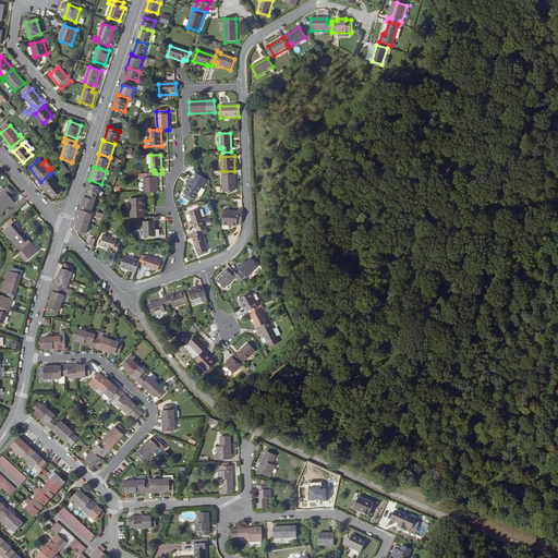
[(234,171),(222,171),(223,192),(234,191),(234,171)]
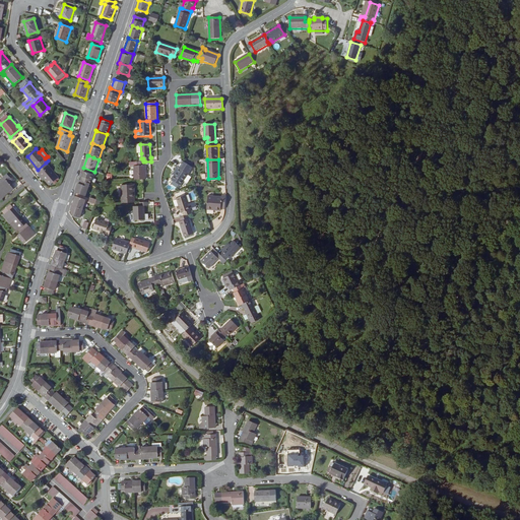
[(137,163),(137,166),(134,166),(135,180),(142,180),(145,180),(145,161),(143,161),(137,163)]
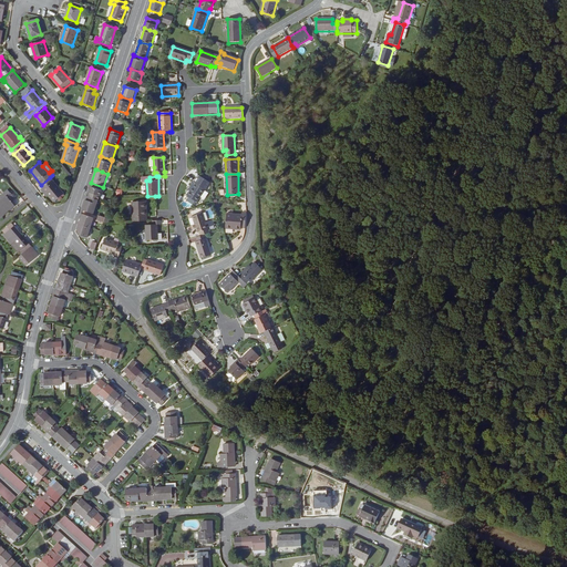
[(41,185),(40,186),(54,203),(64,194),(50,177),(41,185)]
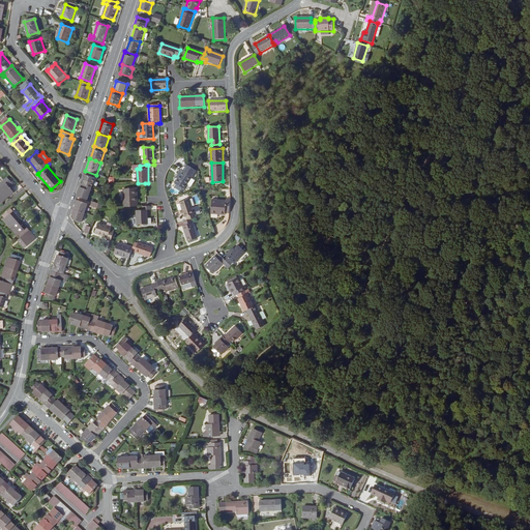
[(198,172),(198,168),(193,168),(188,166),(184,173),(182,172),(175,183),(184,189),(197,172),(198,172)]
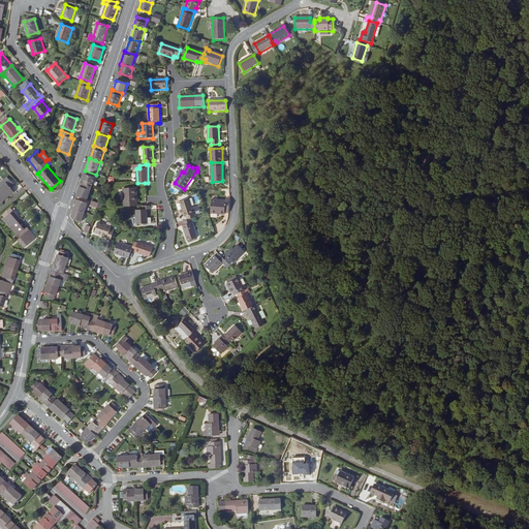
[(86,172),(82,184),(92,187),(96,175),(86,172)]
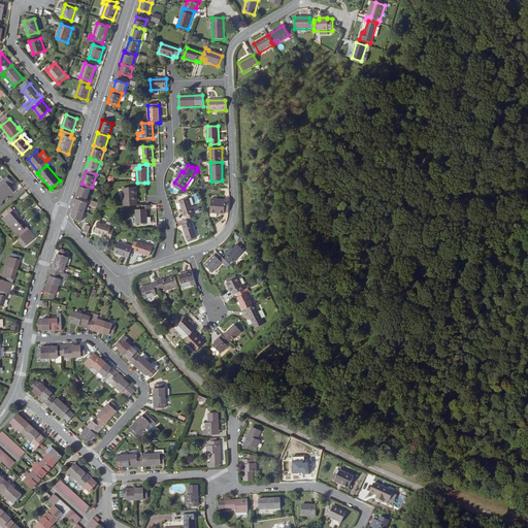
[(0,188),(8,197),(18,189),(10,179),(9,179),(7,176),(0,183),(0,188)]
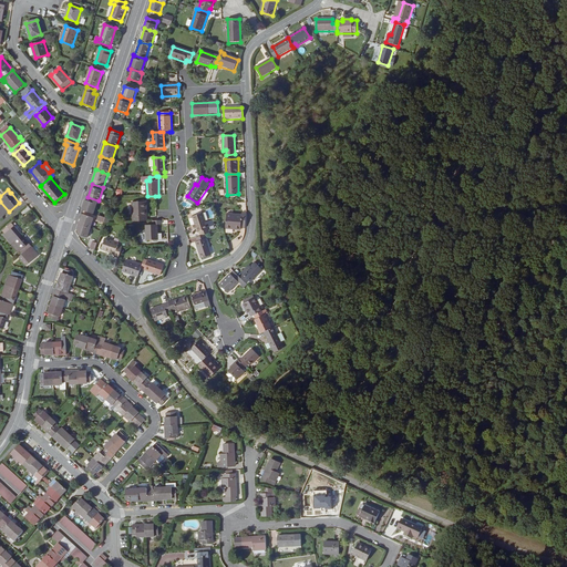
[(94,214),(99,200),(88,197),(86,197),(82,210),(94,214)]
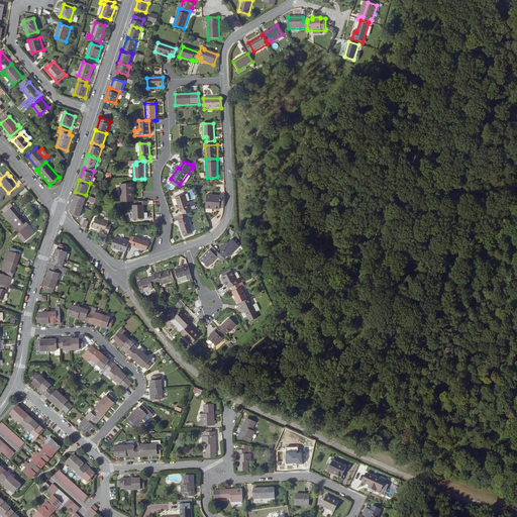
[(120,185),(121,203),(134,202),(133,184),(120,185)]
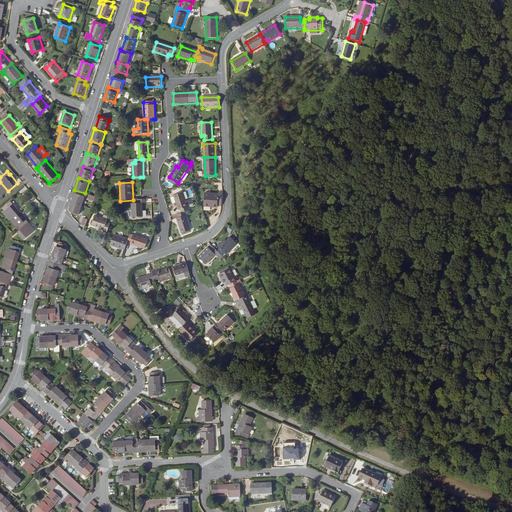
[(180,210),(181,213),(185,212),(189,211),(183,193),(174,196),(179,210),(180,210)]
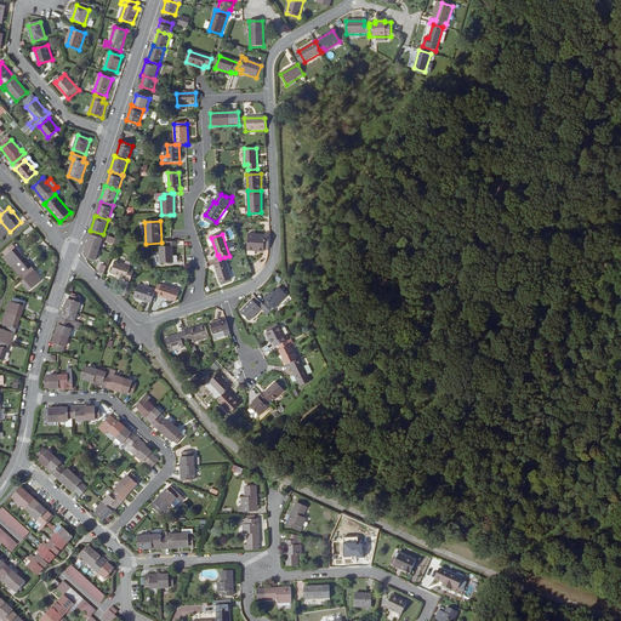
[(268,251),(269,234),(265,234),(265,237),(249,235),(248,250),(263,252),(265,250),(268,251)]
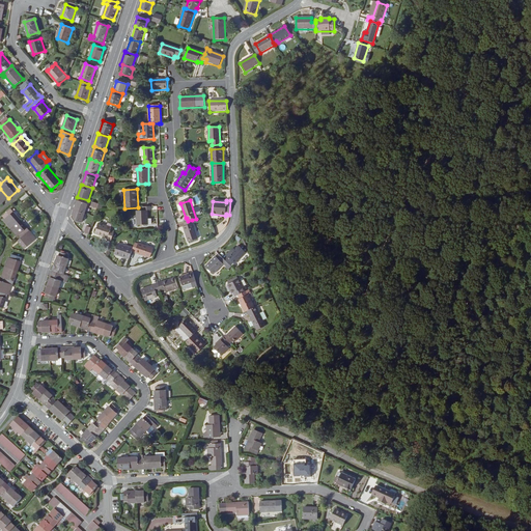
[(74,211),(84,214),(87,204),(77,201),(74,211)]
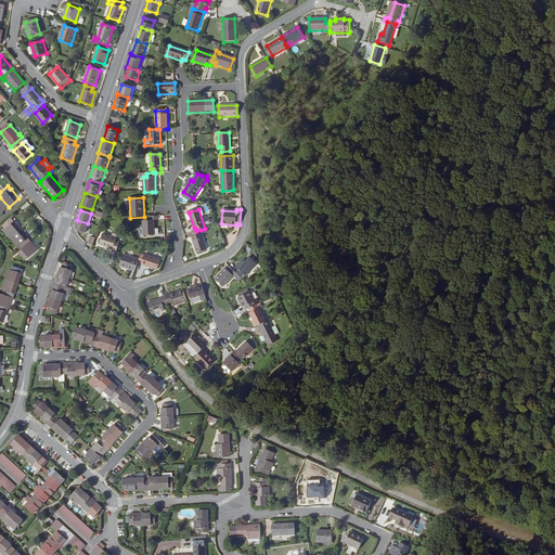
[(153,217),(149,217),(150,221),(142,221),(143,235),(155,235),(154,220),(157,220),(157,216),(153,217)]
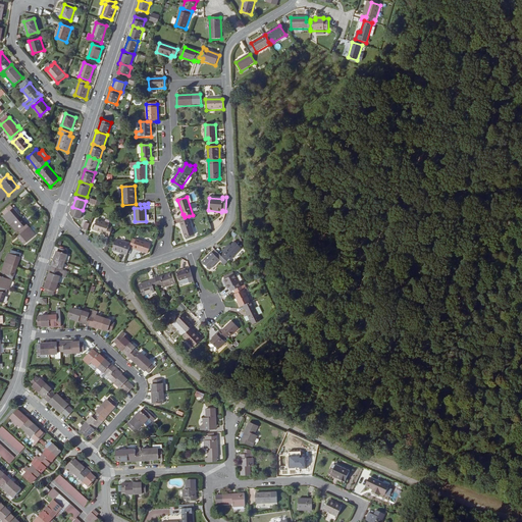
[(19,216),(10,206),(3,213),(5,215),(3,217),(10,224),(19,216)]
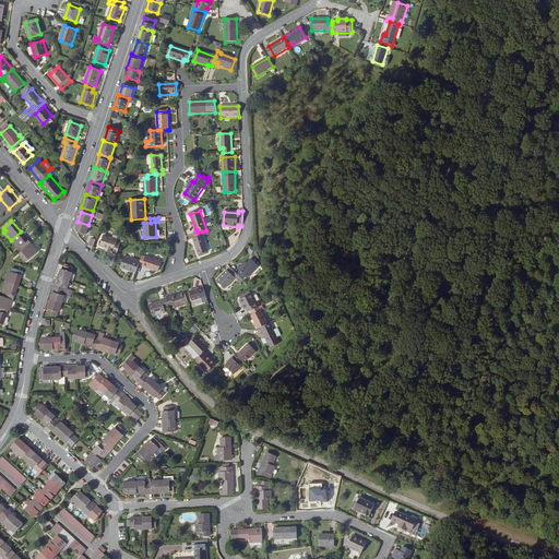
[(85,235),(88,225),(78,222),(75,227),(78,232),(85,235)]
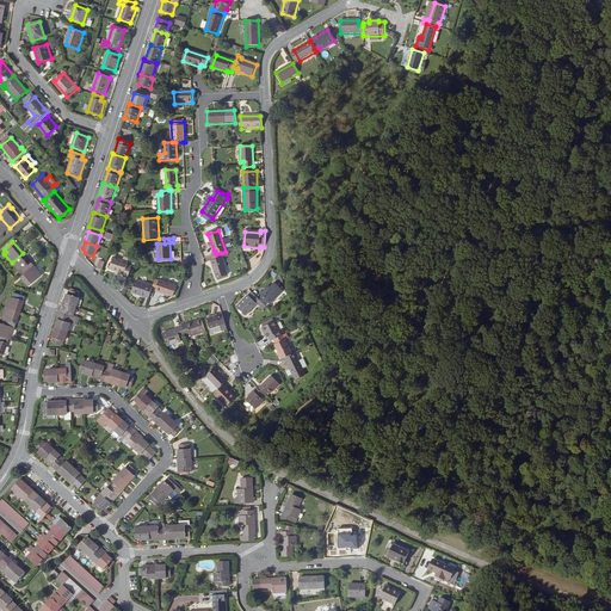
[(22,271),(25,275),(34,266),(23,253),(12,263),(20,272),(22,271)]
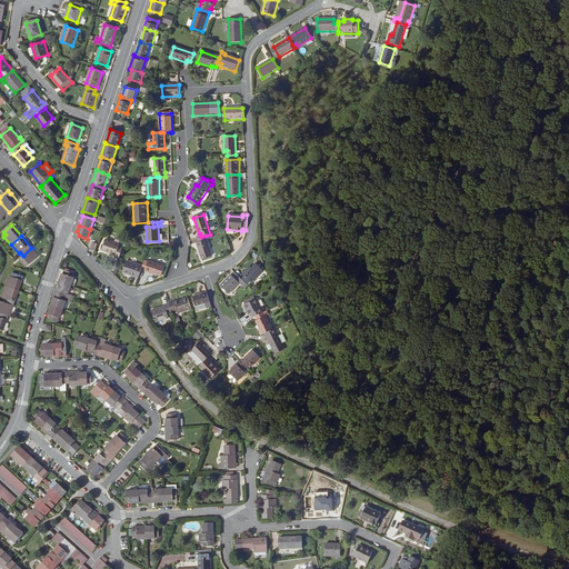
[(212,257),(206,236),(201,237),(197,239),(198,242),(197,243),(201,260),(212,257)]
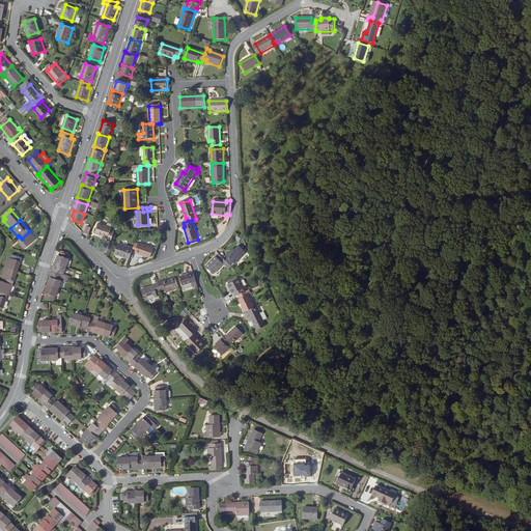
[(111,242),(114,231),(111,230),(111,228),(99,224),(95,234),(108,239),(107,241),(111,242)]
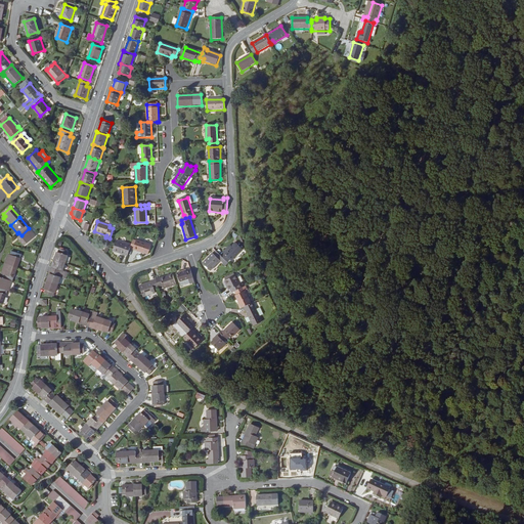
[(29,228),(22,235),(17,237),(25,246),(36,235),(29,228)]
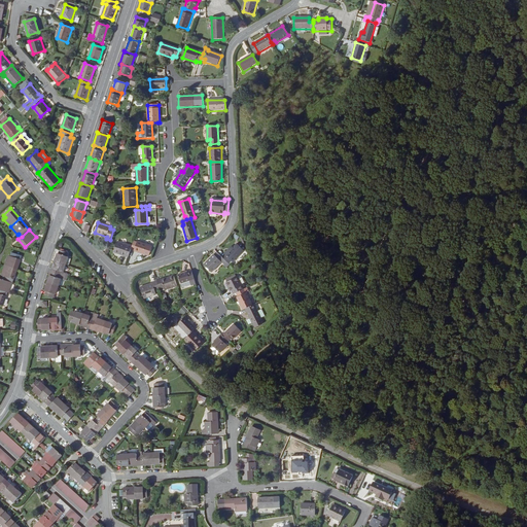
[(152,247),(137,241),(134,251),(149,256),(152,247)]
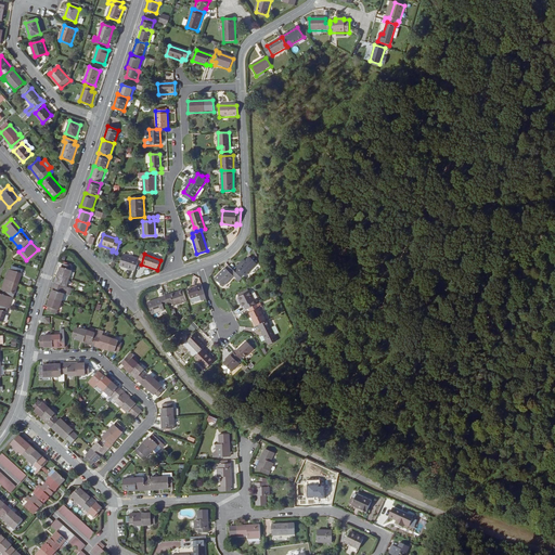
[(136,271),(139,260),(124,255),(119,266),(136,271)]
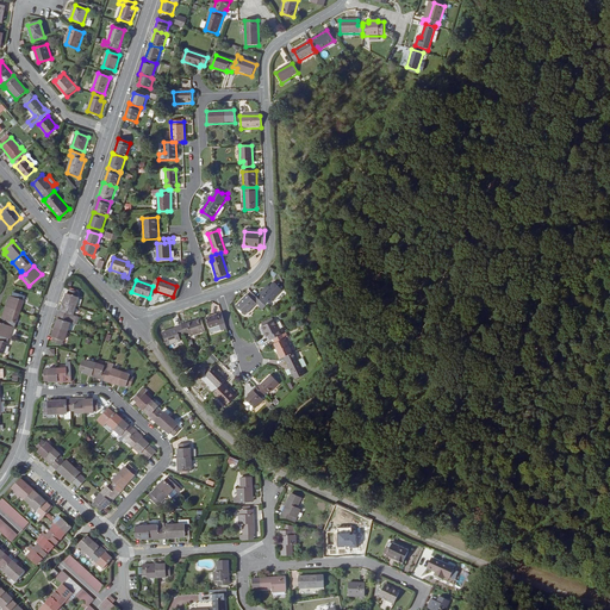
[(274,282),(257,298),(263,304),(265,305),(268,303),(269,304),(282,291),(274,282)]
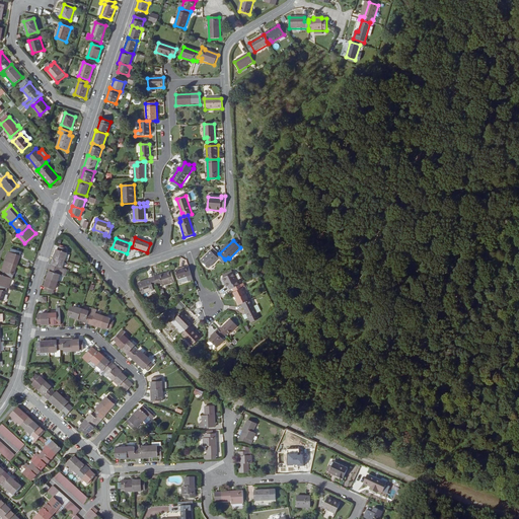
[(64,261),(67,253),(66,253),(67,249),(59,246),(58,250),(57,250),(54,257),(64,261)]
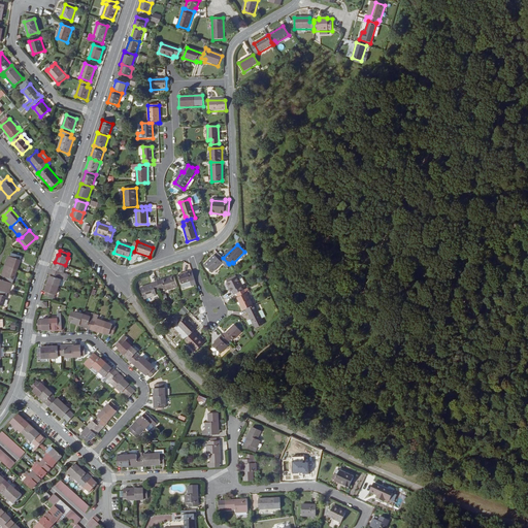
[(8,256),(5,266),(18,269),(22,256),(11,253),(10,257),(8,256)]
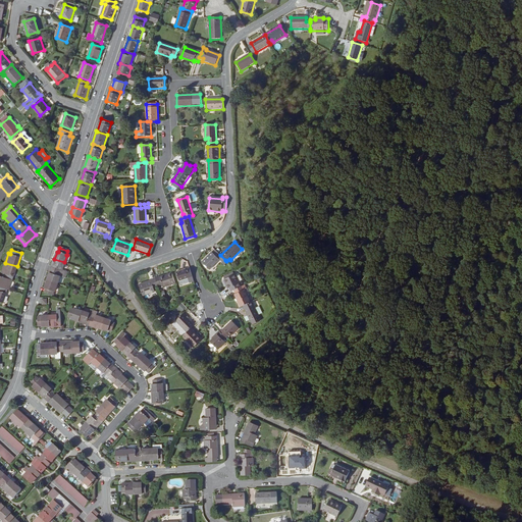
[(225,260),(220,255),(215,250),(202,262),(210,270),(221,259),(223,261),(225,260)]
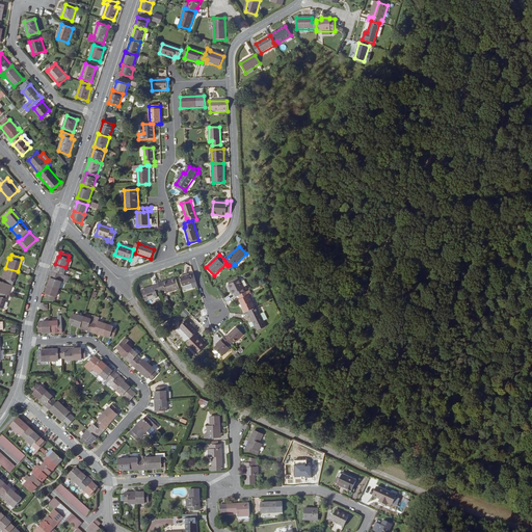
[(51,274),(60,277),(68,281),(69,276),(63,275),(65,267),(55,264),(53,272),(52,271),(51,274)]
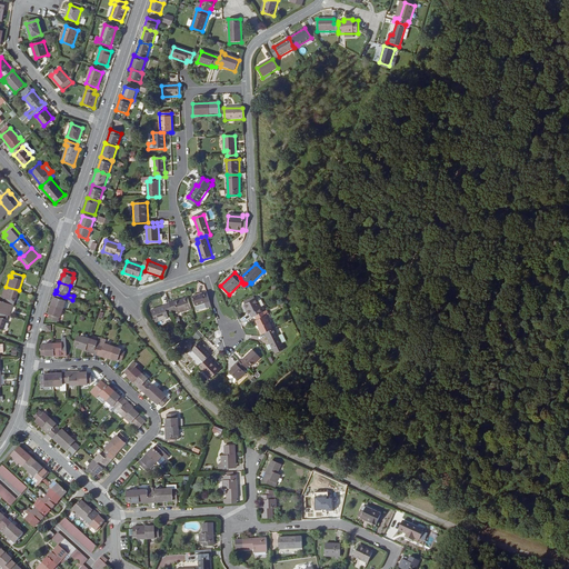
[(3,302),(13,306),(19,290),(6,287),(2,298),(5,298),(3,302)]
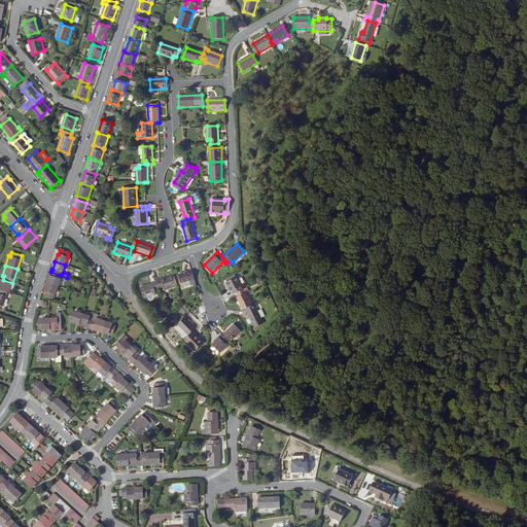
[(61,279),(59,279),(60,275),(50,272),(49,276),(50,276),(47,284),(58,287),(61,279)]
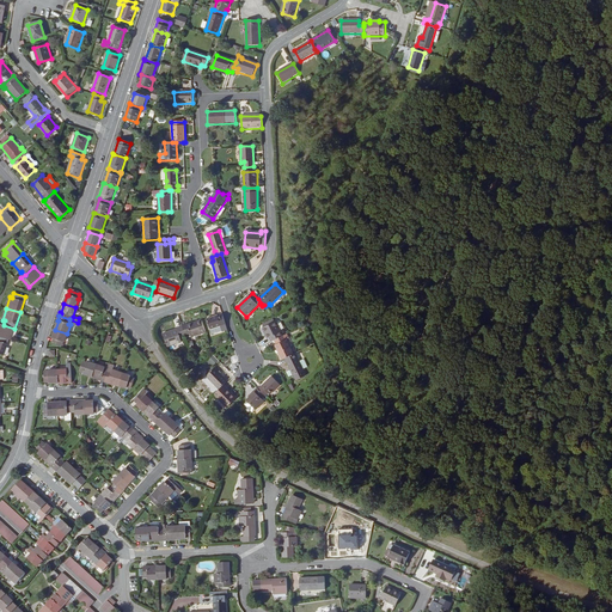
[(227,330),(222,316),(219,317),(218,316),(207,319),(210,330),(221,326),(222,331),(227,330)]
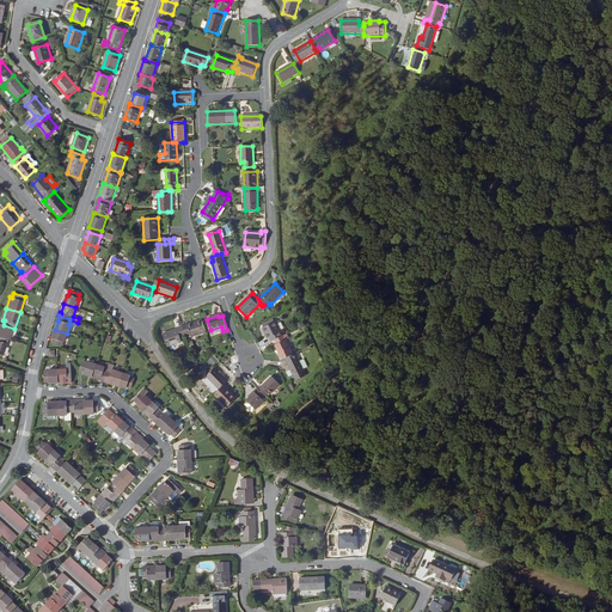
[(202,320),(182,328),(185,336),(190,334),(191,337),(206,332),(202,320)]
